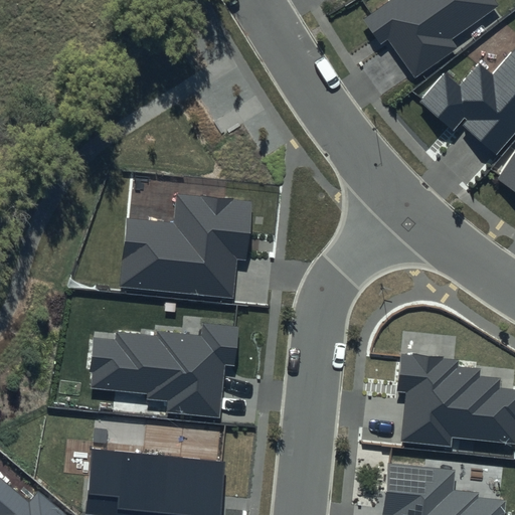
[(496,0),(388,0),(360,19),(379,45),(388,39),(414,76),(457,46),(452,38),(500,5),(496,0)]
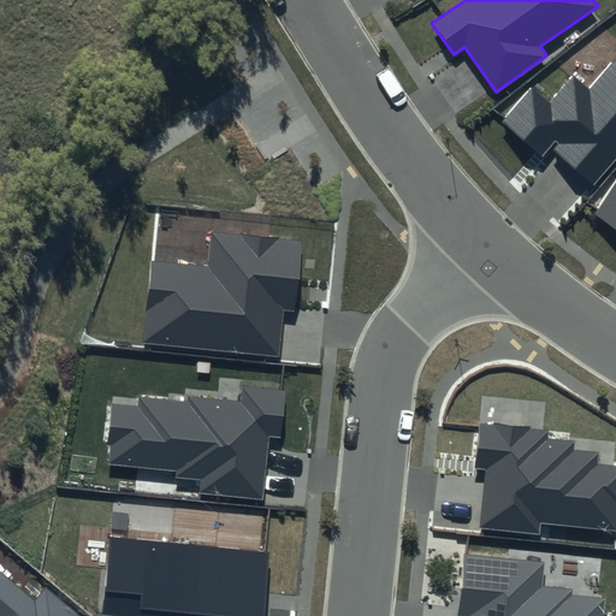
[(615,159),(615,57),(587,90),(572,78),(550,105),(531,88),(501,123),(543,158),(551,148),(594,184),(615,159)]
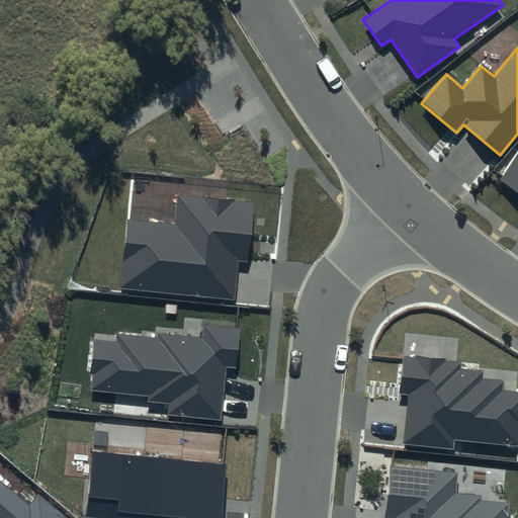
[(517,152),(500,180),(517,191),(517,152)]
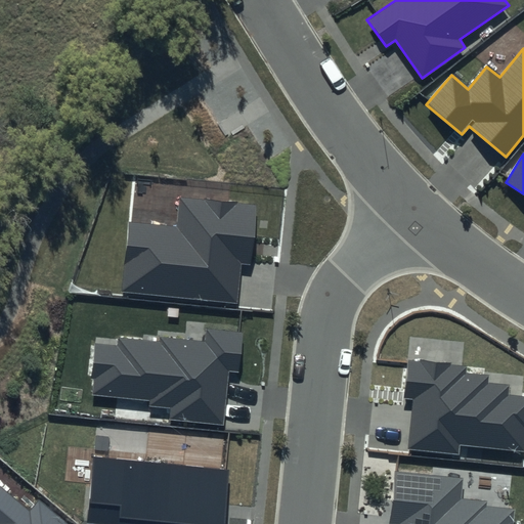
[(256,205),(179,198),(176,226),(127,221),(120,292),(236,303),(241,264),(250,265),(256,205)]
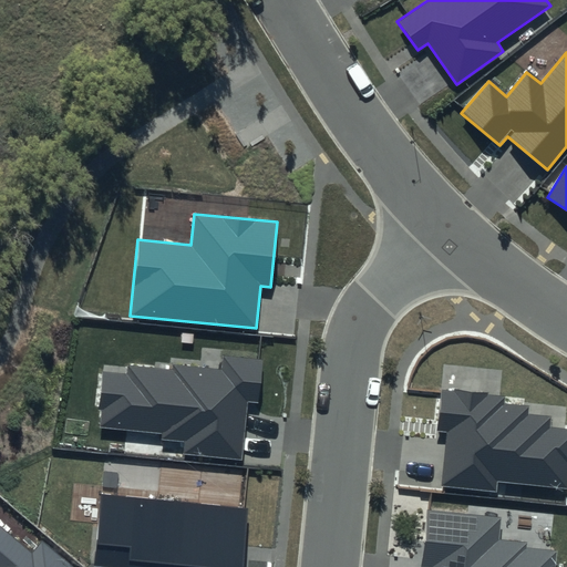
[(126,374),(103,372),(99,429),(162,434),(162,440),(185,442),(183,455),(243,461),(248,403),(259,403),(264,360),(223,357),(222,369),(174,364),(174,369),(127,366),(126,374)]
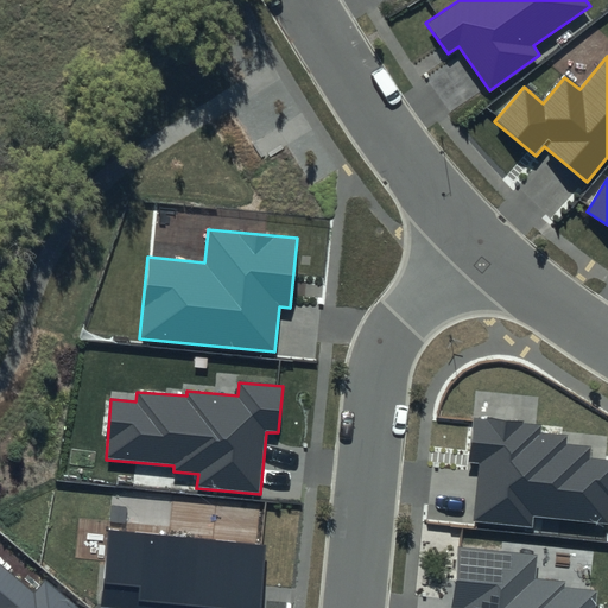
[(540,424),(473,417),(468,463),(479,464),(473,523),(532,529),(533,515),(607,523),(607,458),(589,457),(590,448),(564,445),(565,437),(539,435),(540,424)]
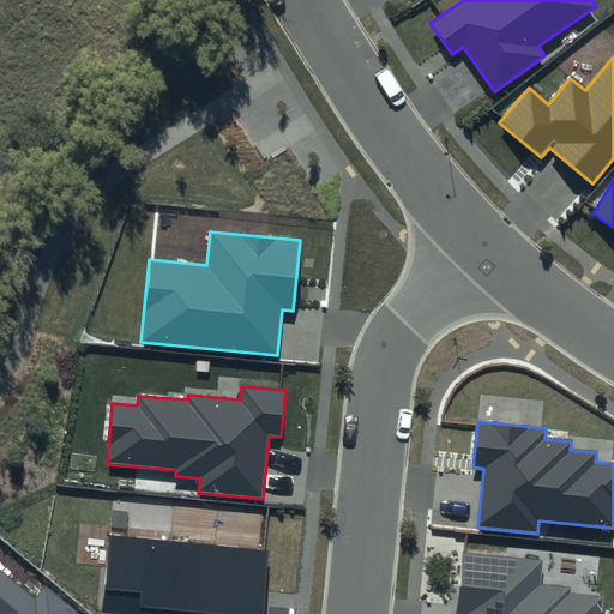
[(262,613),(269,552),(109,535),(102,613),(112,613),(262,613)]
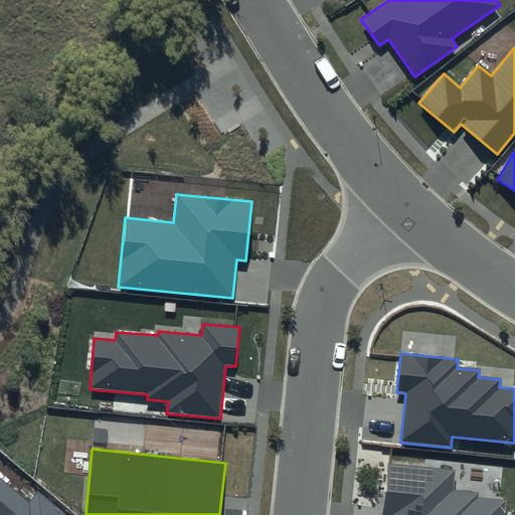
[(455,470),(388,463),(382,514),(391,514),(505,514),(507,500),(478,497),(478,493),(453,491),(455,470)]
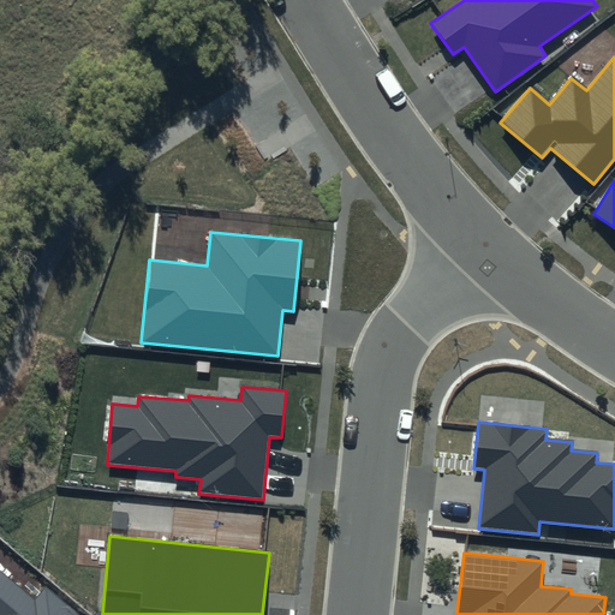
[(30,587),(0,562),(0,614),(90,614),(41,574),(30,587)]
